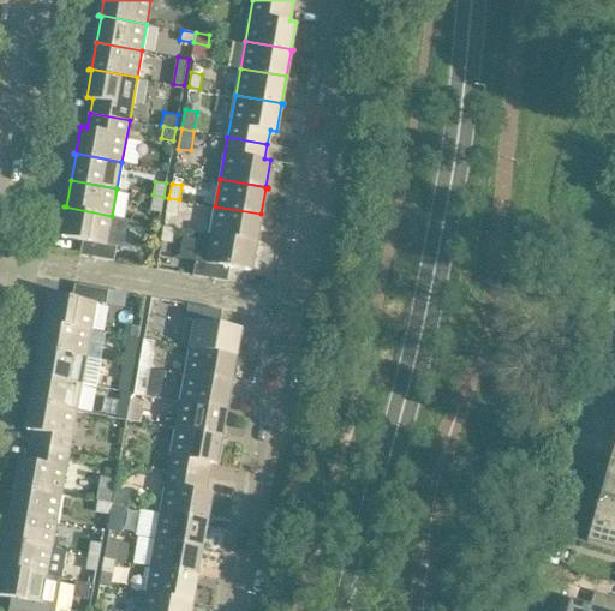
[(150,209),(161,211),(163,197),(153,195),(150,209)]
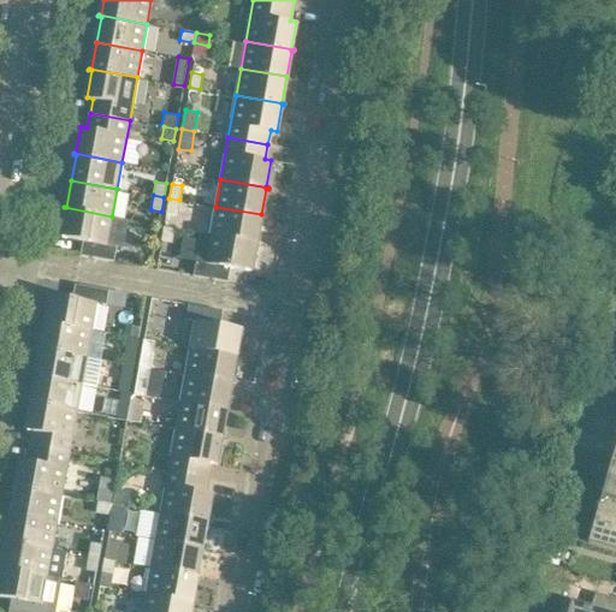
[(177,214),(179,200),(169,198),(166,213),(177,214)]
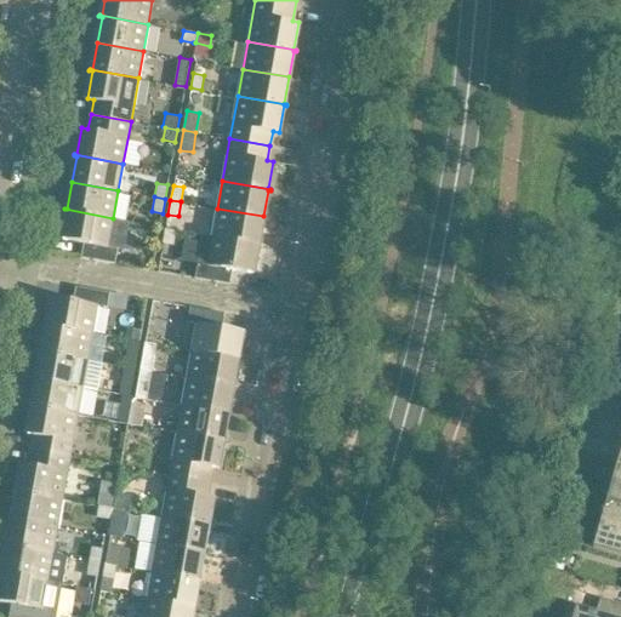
[(83,241),(80,256),(115,262),(118,247),(108,246),(113,218),(64,209),(64,210),(67,210),(62,238),(83,241)]
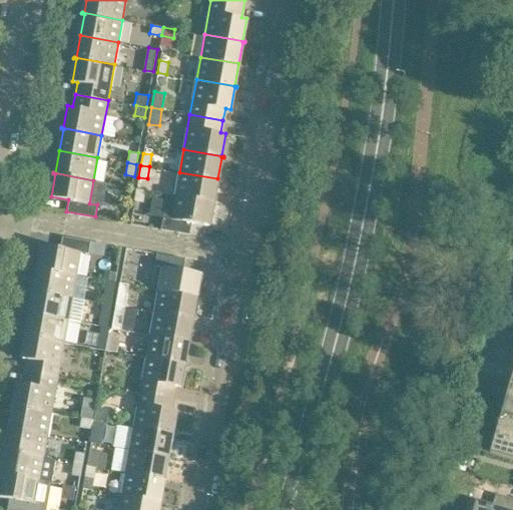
[(179,172),(175,194),(215,201),(213,200),(217,178),(179,172)]
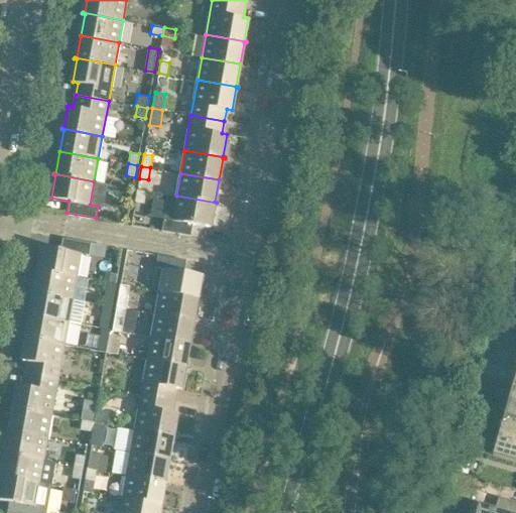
[(146,190),(137,188),(135,201),(144,203),(146,190)]
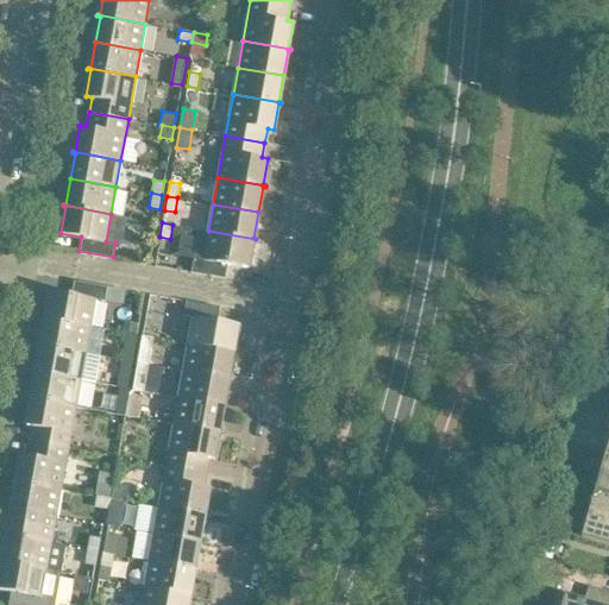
[(199,229),(192,271),(225,277),(227,263),(249,266),(253,240),(256,240),(256,239),(208,231),(199,229)]
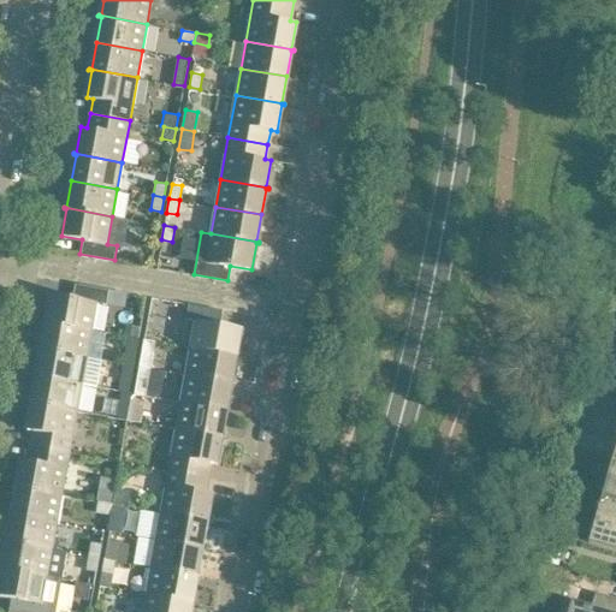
[(52,295),(47,320),(93,328),(98,301),(106,302),(108,289),(75,283),(72,296),(48,292),(48,293),(52,295)]
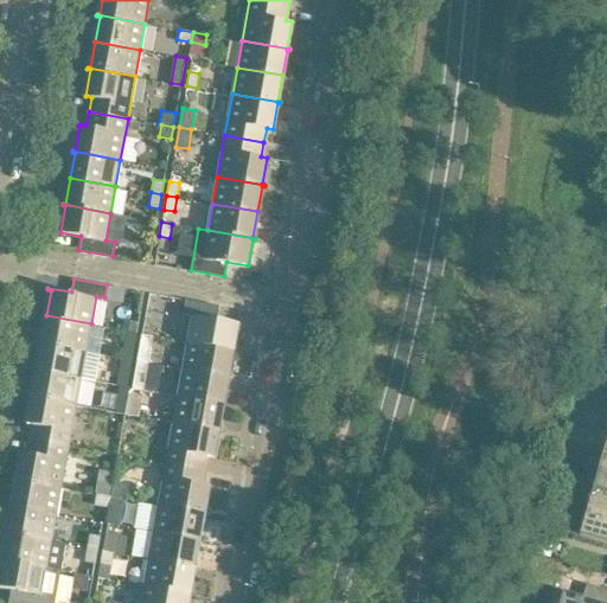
[(192,314),(187,341),(232,350),(237,324),(240,324),(241,322),(217,318),(219,305),(186,297),(184,312),(192,314)]
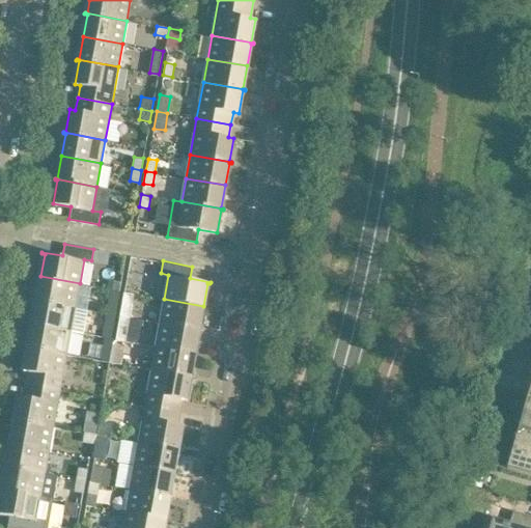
[(76,307),(80,283),(40,276),(36,299),(33,299),(76,307)]
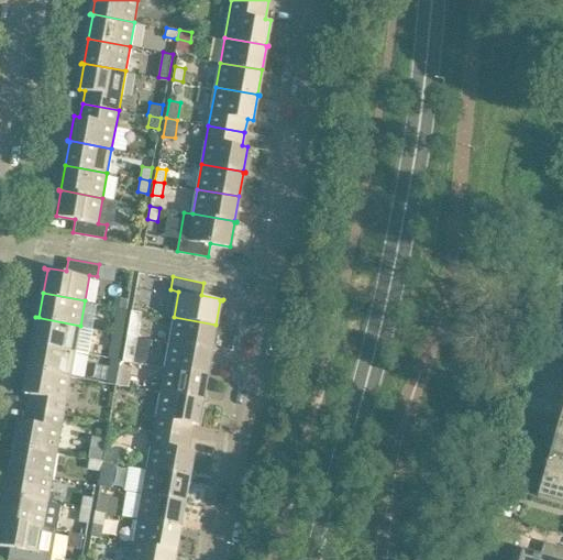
[(114,305),(124,307),(127,296),(116,294),(114,305)]
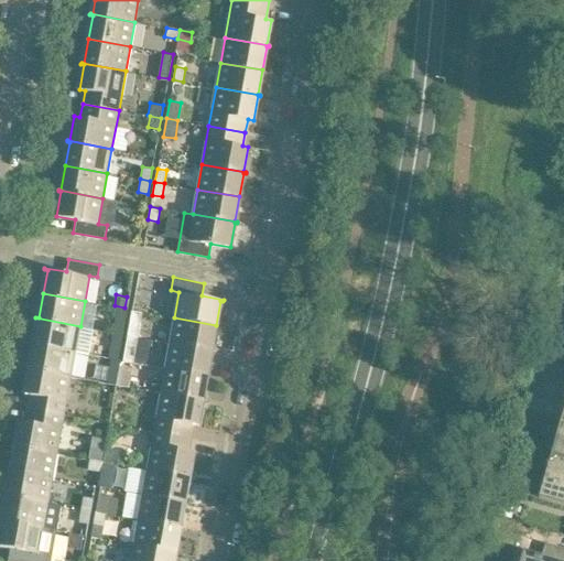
[(38,319),(33,343),(76,351),(80,326),(35,317),(35,319),(38,319)]
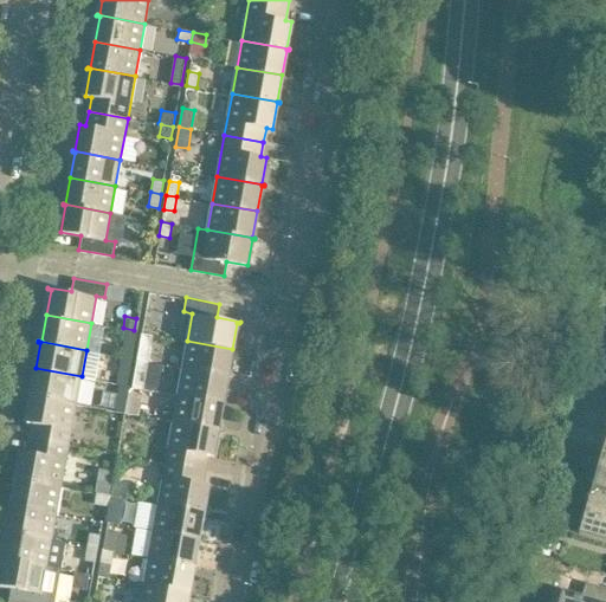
[(187,341),(182,367),(230,376),(231,375),(227,374),(232,349),(187,341)]
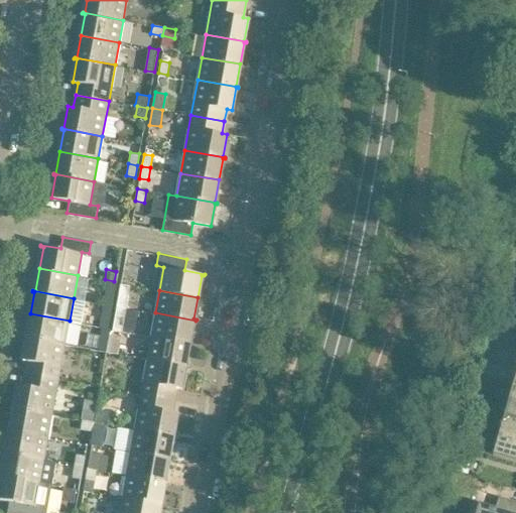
[(103,303),(112,305),(114,293),(105,291),(103,303)]
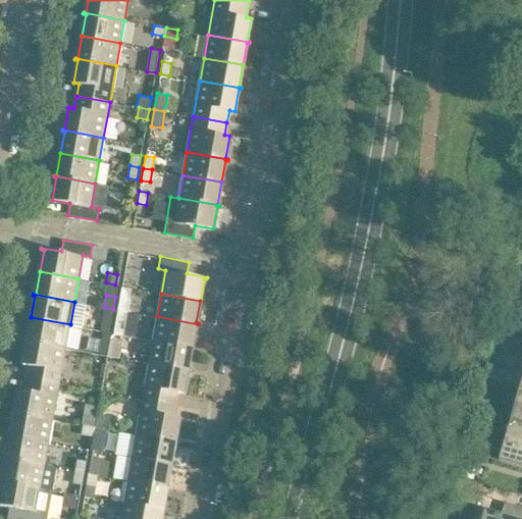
[(128,299),(120,298),(118,309),(126,311),(128,299)]
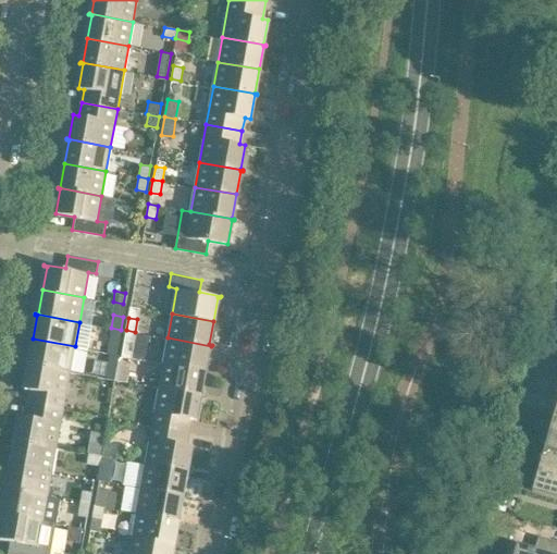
[(119,343),(121,330),(111,328),(109,341),(119,343)]
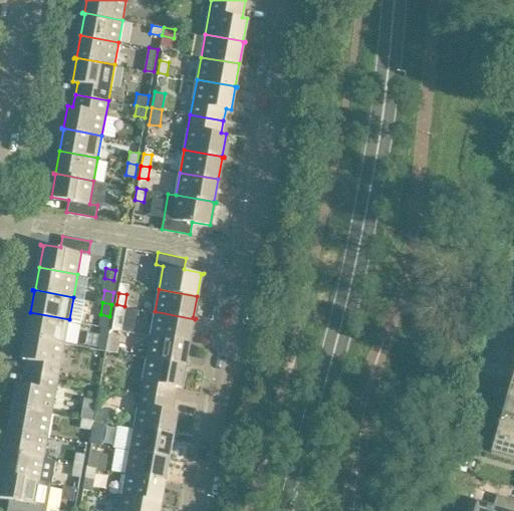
[(116,304),(112,327),(120,328),(124,306),(116,304)]
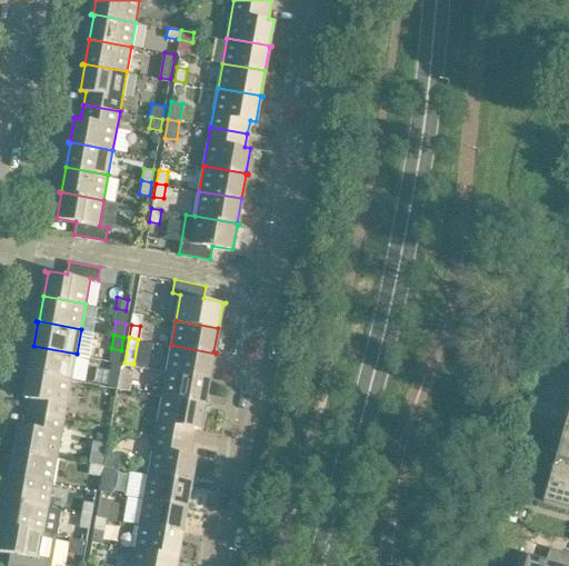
[(171,345),(167,370),(209,377),(213,354),(216,354),(171,345)]
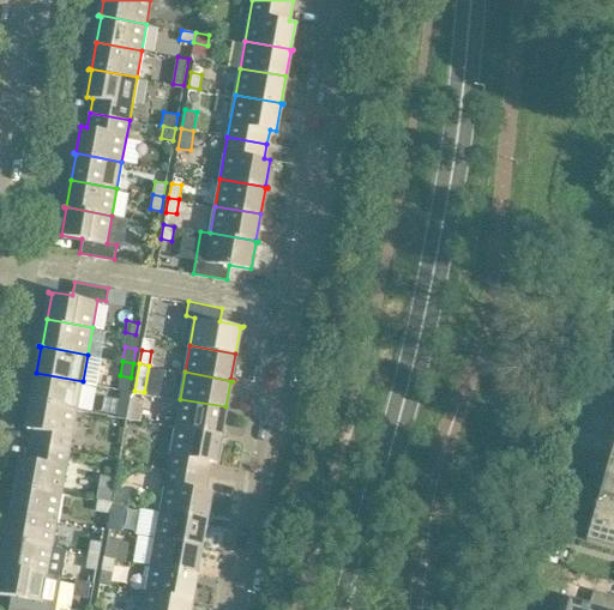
[(78,409),(83,381),(36,373),(31,399),(29,399),(78,409)]
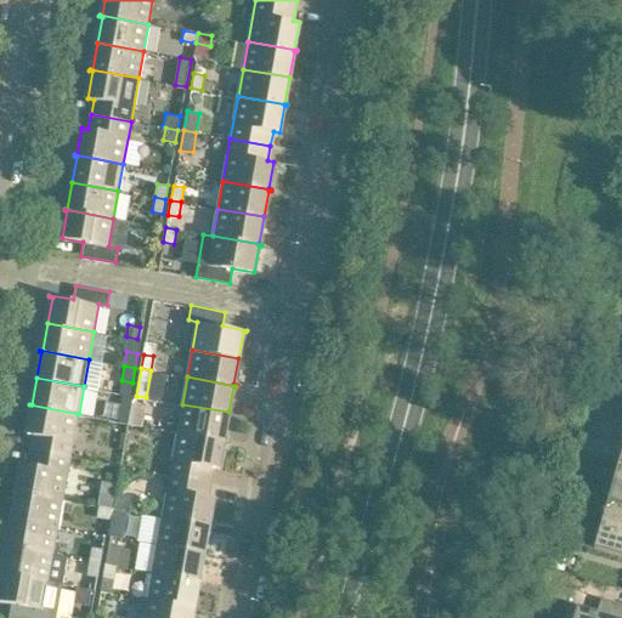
[(128,423),(131,404),(131,400),(133,395),(122,393),(117,420),(128,423)]
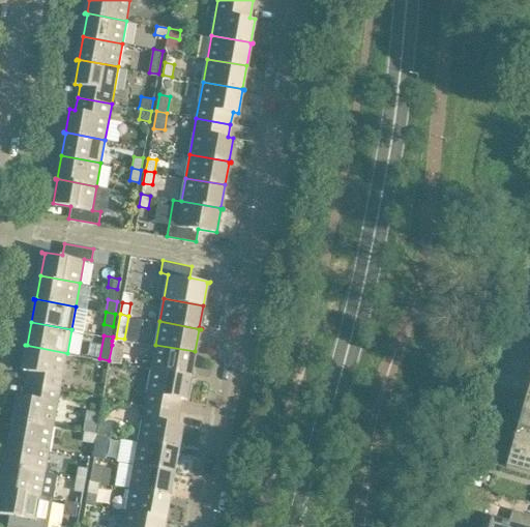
[(28,371),(26,383),(60,389),(67,353),(25,345),(25,346),(27,346),(23,370),(28,371)]
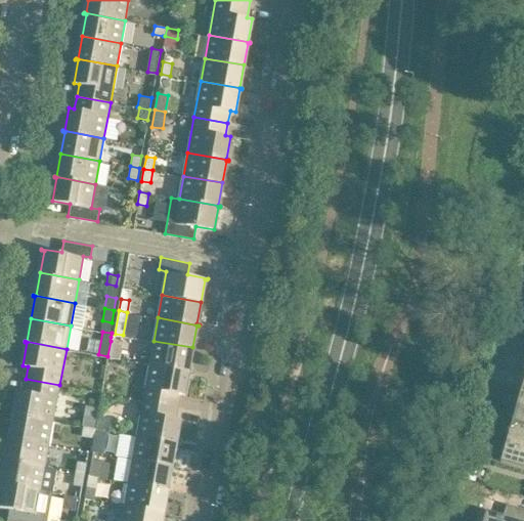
[(122,343),(111,341),(107,356),(119,358),(122,343)]
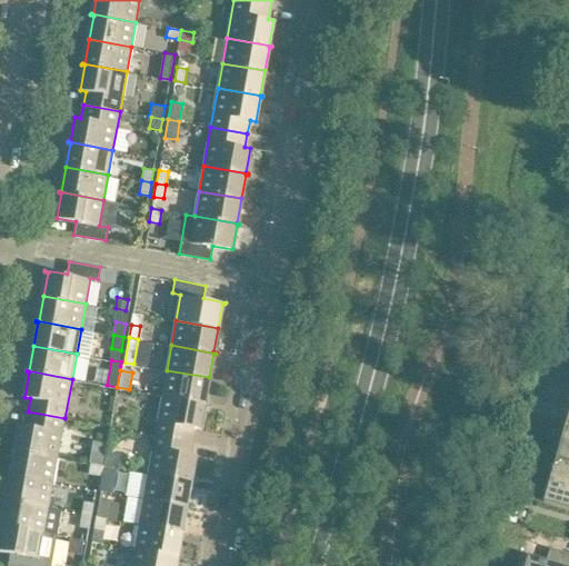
[(167,370),(162,395),(207,403),(205,401),(209,377),(167,370)]
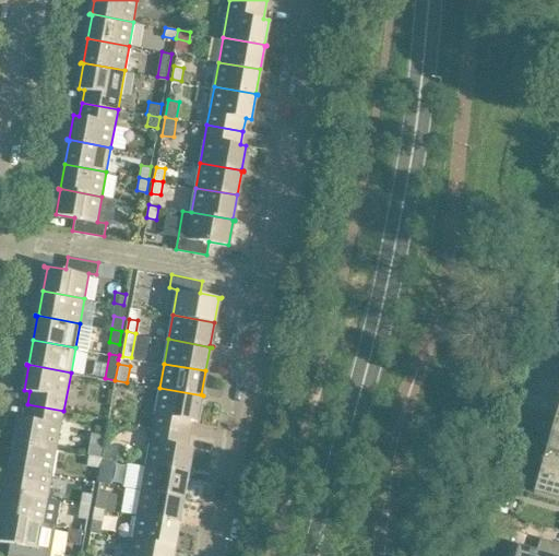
[(159,388),(152,426),(189,433),(191,420),(197,421),(201,397),(203,397),(203,395),(159,388)]
